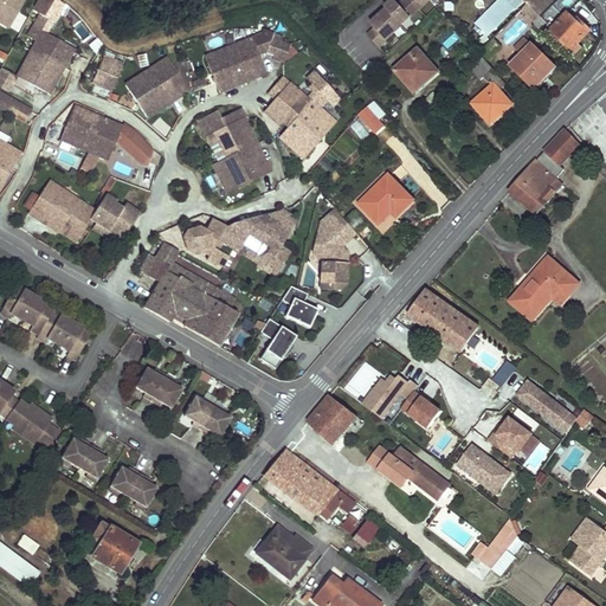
[(15,12),(20,2),(14,0),(0,0),(0,24),(8,8),(15,12)]
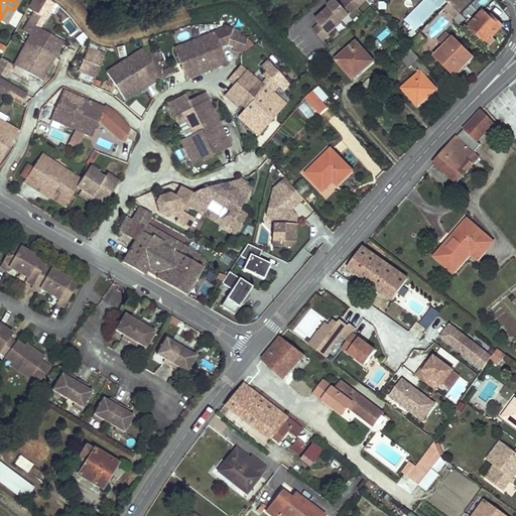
[(54,4),(46,0),(32,0),(27,10),(45,20),(54,4)]
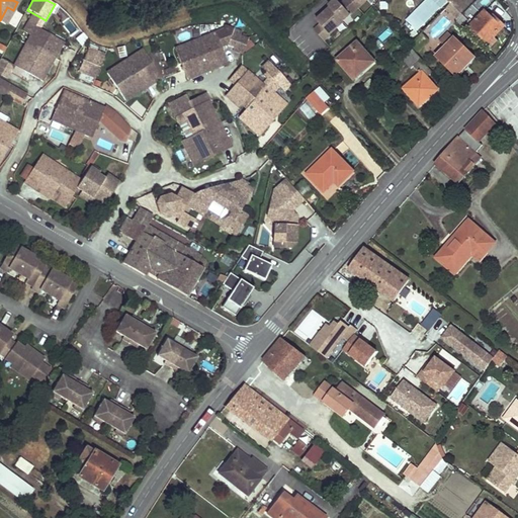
[(330,9),(342,22),(357,8),(349,0),(345,0),(340,5),(335,0),(328,7),(330,9)]
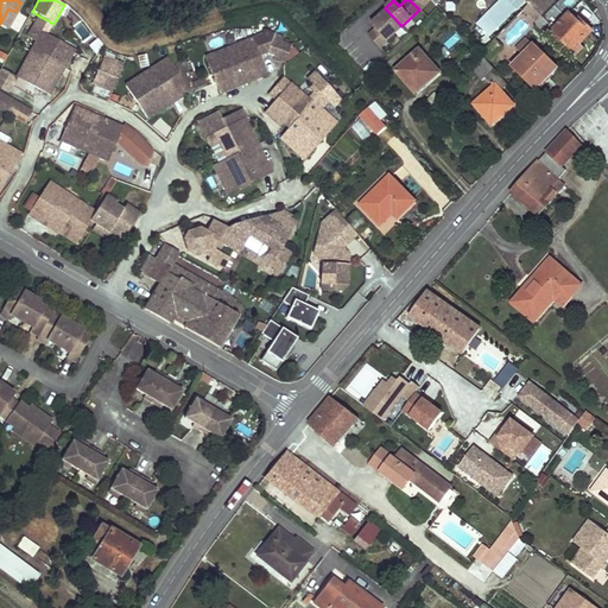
[(410,0),(419,10),(429,0),(410,0)]
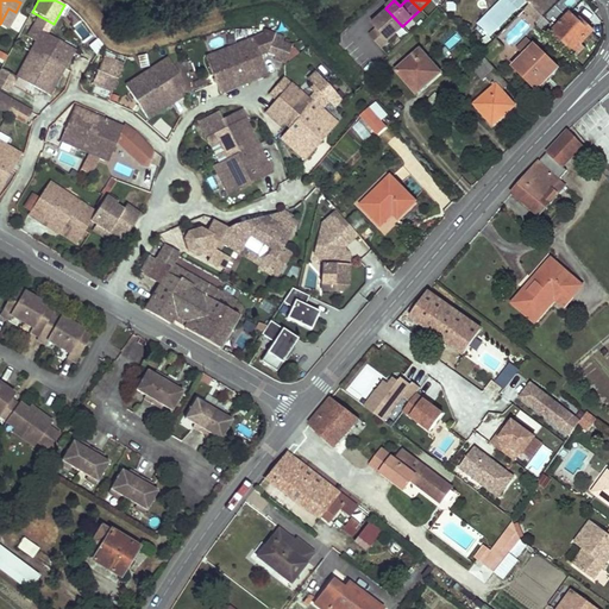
[(527,0),(531,2),(523,10),(537,22),(558,0),(557,0),(527,0)]
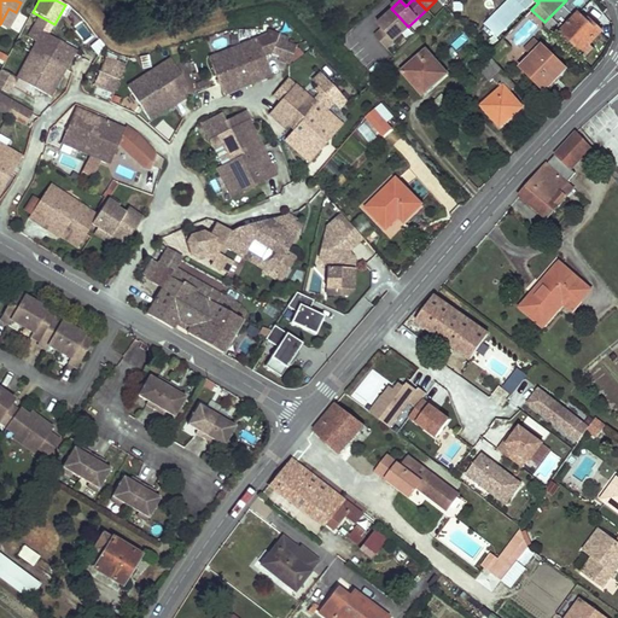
[(9,9),(0,24),(6,29),(16,12),(9,9)]
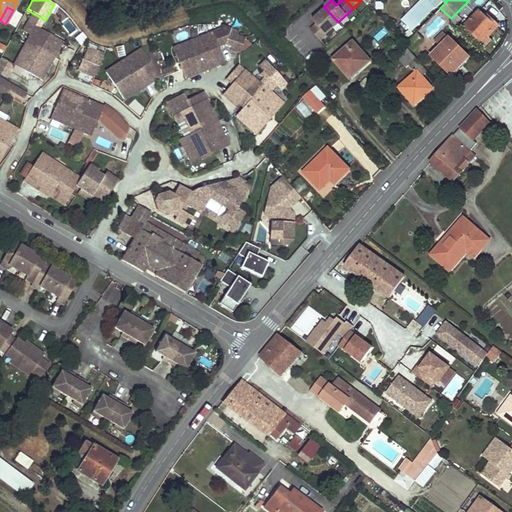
[(339,23),(338,22),(326,9),(312,21),(316,25),(310,31),(319,41),(339,23)]
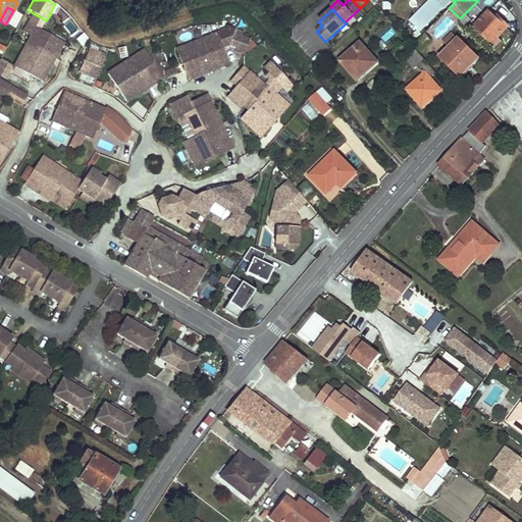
[(508,25),(490,9),(474,27),(494,47),(501,41),(498,38),(508,25)]
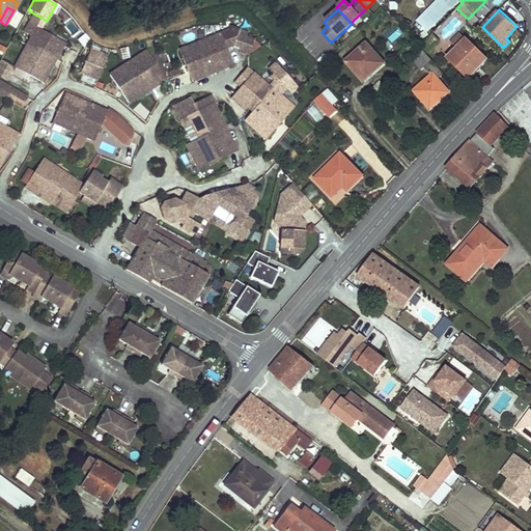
[(9,24),(18,28),(22,17),(15,14),(9,24)]
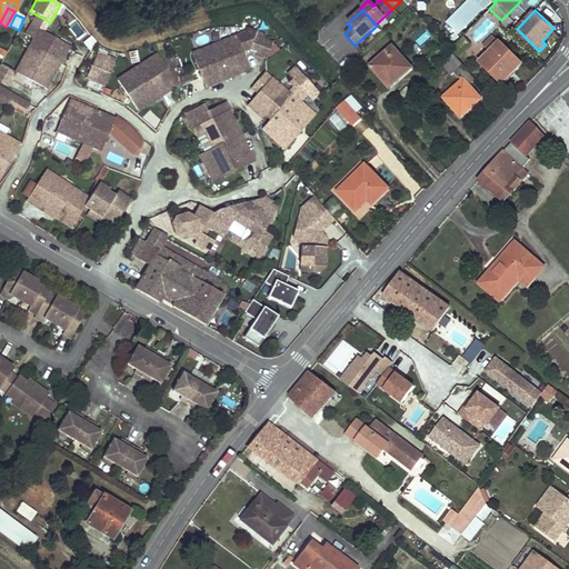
[(89,48),(97,40),(75,20),(68,28),(89,48)]
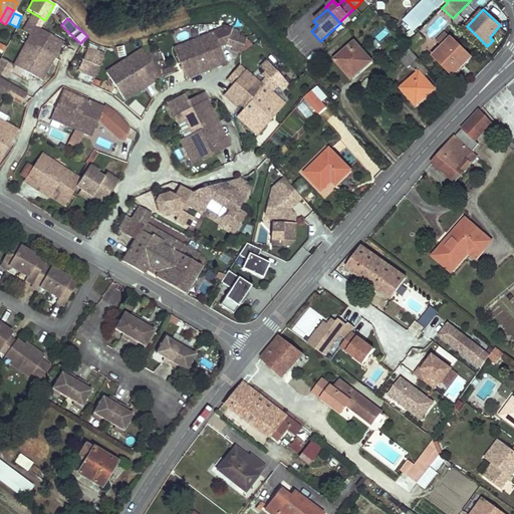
[(223,25),(219,32),(197,40),(209,70),(226,63),(219,46),(226,44),(232,47),(231,50),(239,54),(246,39),(239,36),(241,33),(223,25)]
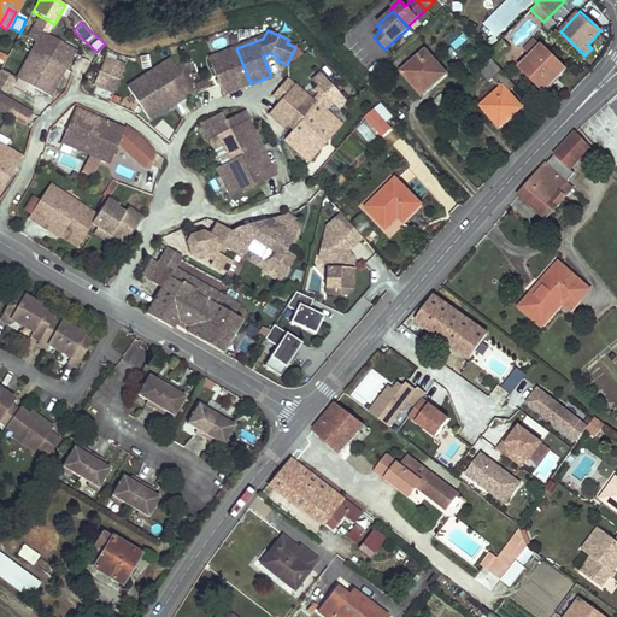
[(75,51),(40,31),(30,51),(64,69),(75,51)]
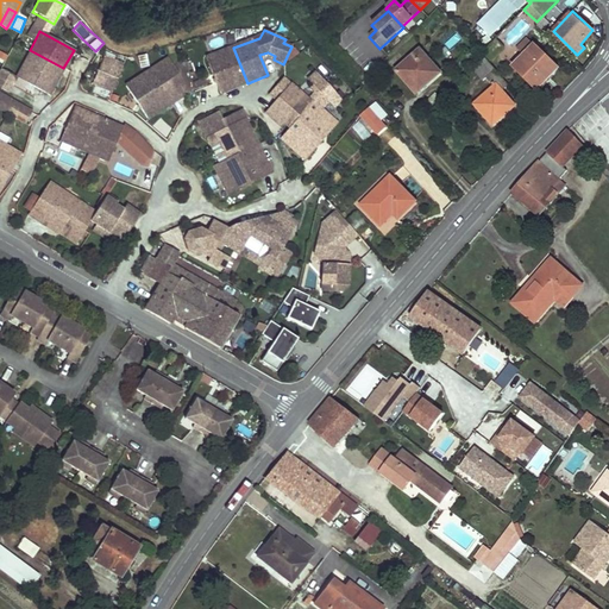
[(502,46),(496,41),(484,51),(491,58),(502,46)]
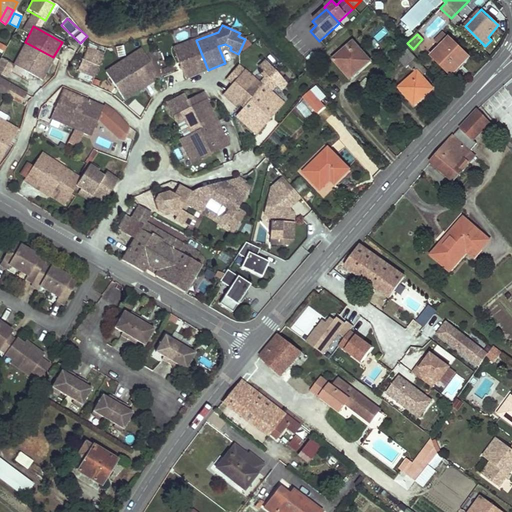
[(469,57),(449,38),(432,56),(452,75),(469,57)]
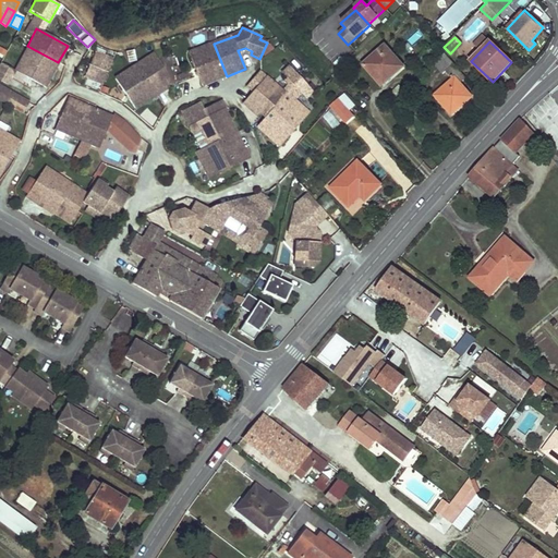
[(214,44),(189,52),(202,86),(227,76),(214,44)]
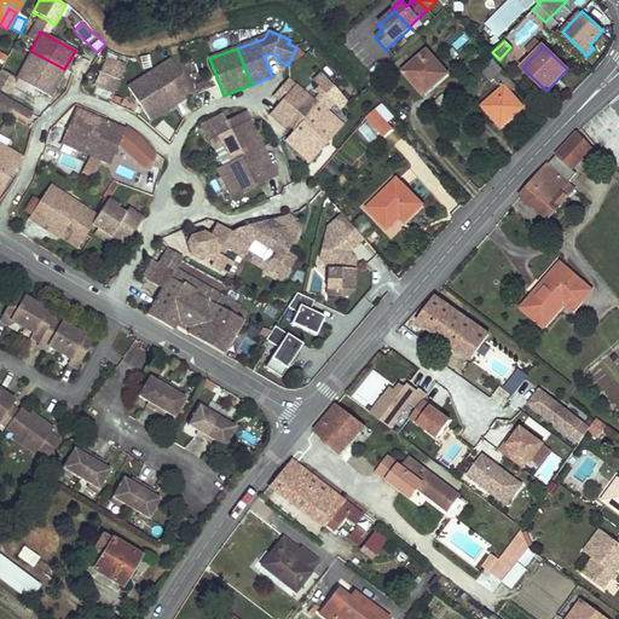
[(64,69),(30,51),(15,79),(50,98),(64,69)]
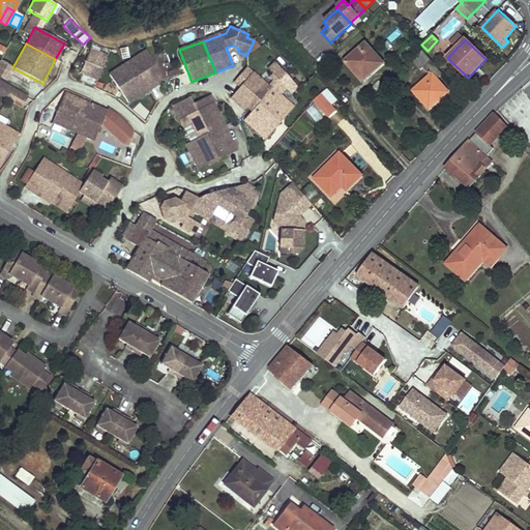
[(383,63),(365,43),(346,61),(360,79),(372,69),(374,71),(383,63)]
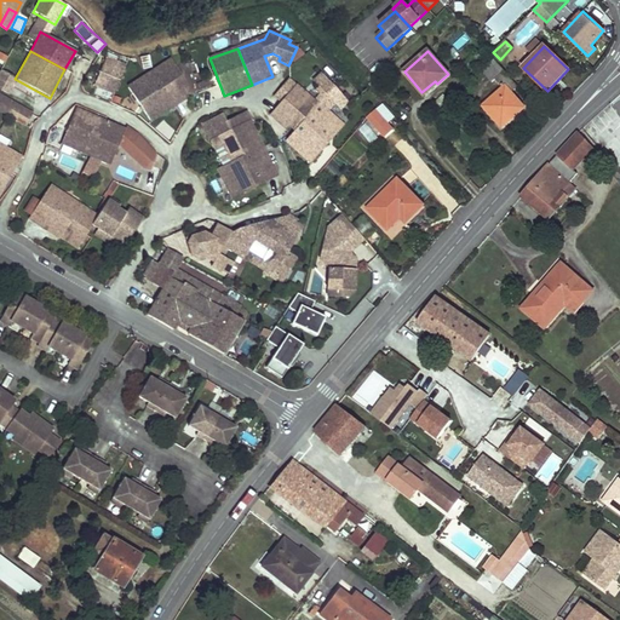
[(124,67),(103,58),(92,86),(112,95),(124,67)]
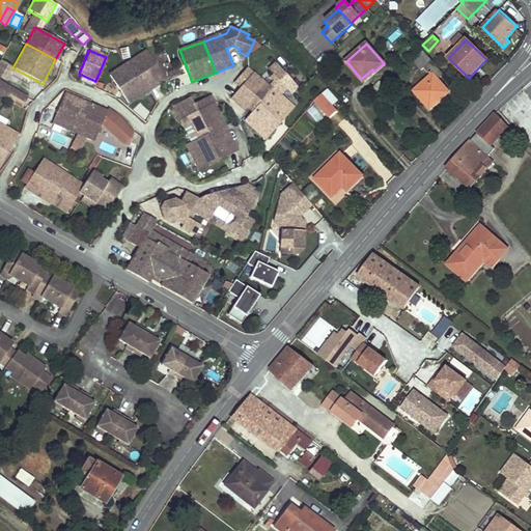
[(110,75),(129,103),(165,79),(147,51),(110,75)]
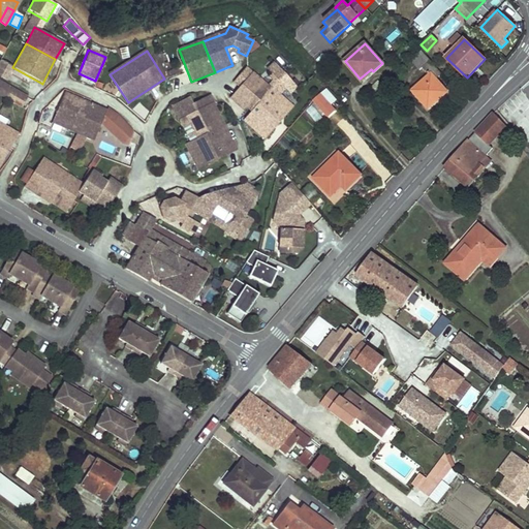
[(442,73),(422,51),(411,60),(419,70),(423,68),(430,75),(414,89),(424,99),(421,101),(428,110),(447,92),(436,80),(442,73)]
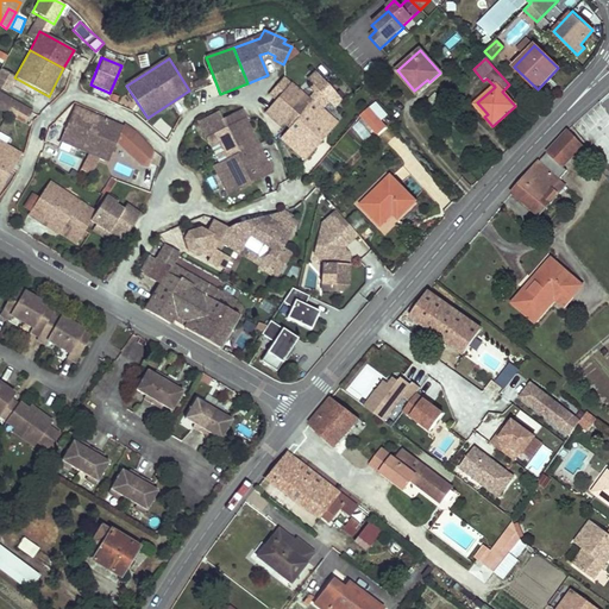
[(16,79),(0,69),(0,77),(12,85),(16,79)]
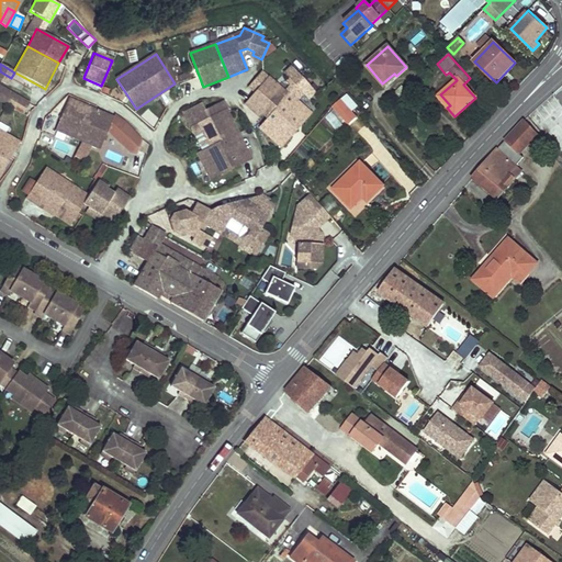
[(291,67),(284,75),(290,79),(293,82),(296,86),(303,79),(291,67)]
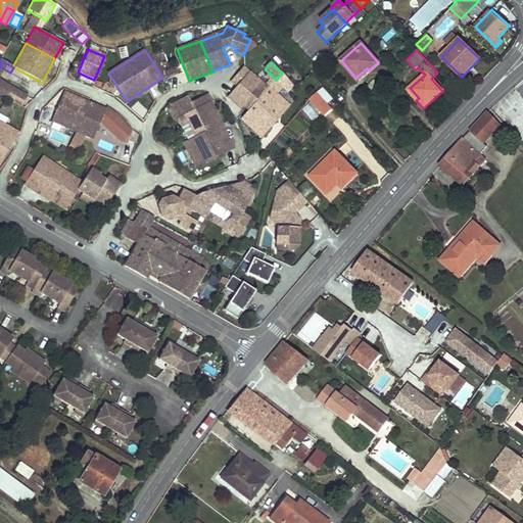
[(10,73),(0,66),(0,77),(5,80),(10,73)]
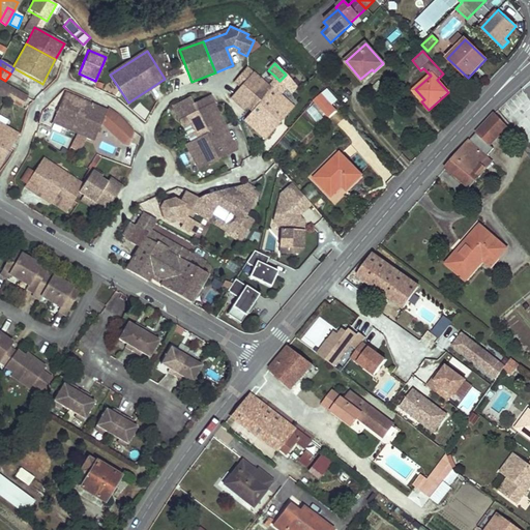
[(268,87),(254,74),(246,67),(234,82),(240,88),(233,97),(239,102),(243,98),(255,109),(251,113),(243,121),(265,140),(281,122),(278,120),(291,106),(272,89),(271,89),(268,87)]
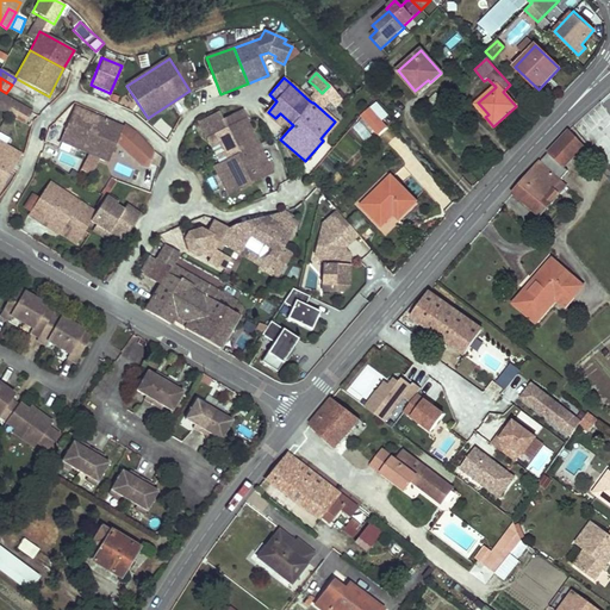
[(428,80),(415,91),(418,94),(430,82),(428,80)]
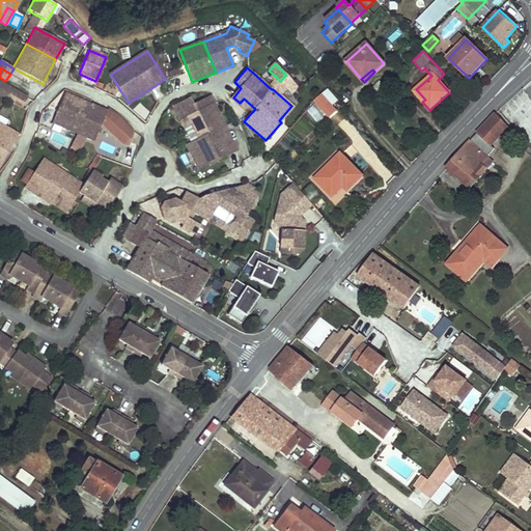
[(269,87),(272,89),(273,89),(280,81),(277,78),(274,82),(269,87)]
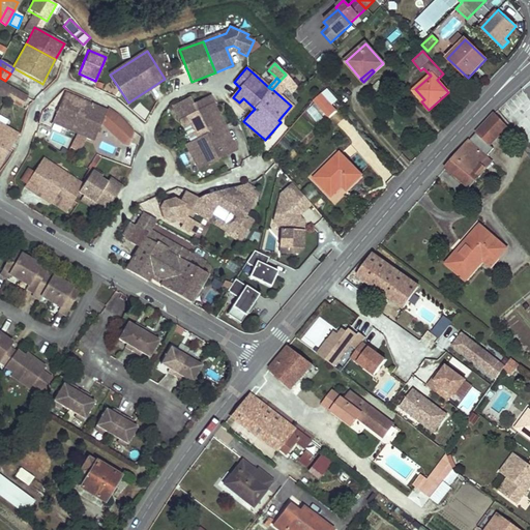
[(0,80),(0,93),(23,106),(28,96),(0,80)]
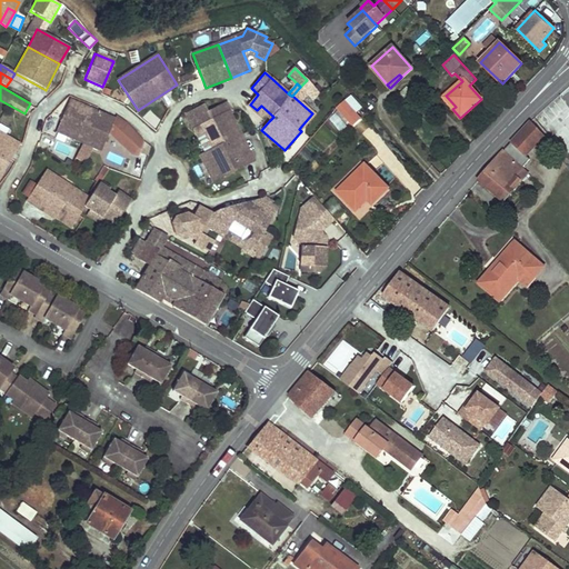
[(446,96),(442,98),(452,109),(456,107),(446,96)]
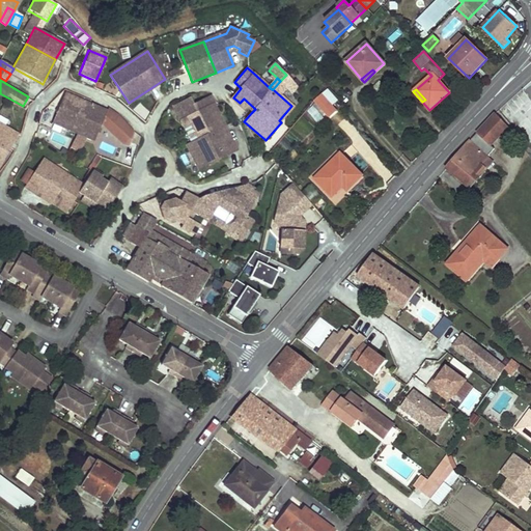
[(78,135),(90,105),(65,93),(52,123),(78,135)]
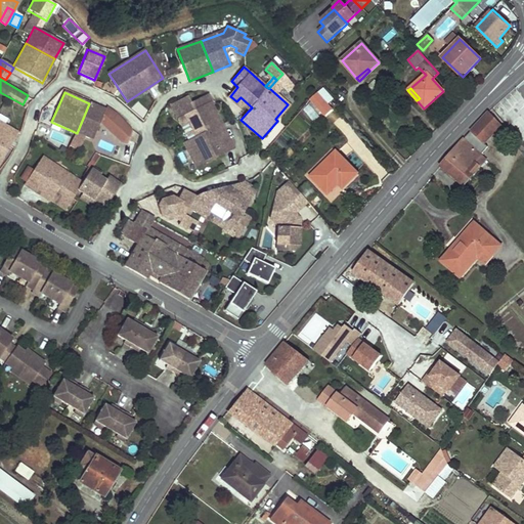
[(133,104),(141,115),(157,102),(148,92),(133,104)]
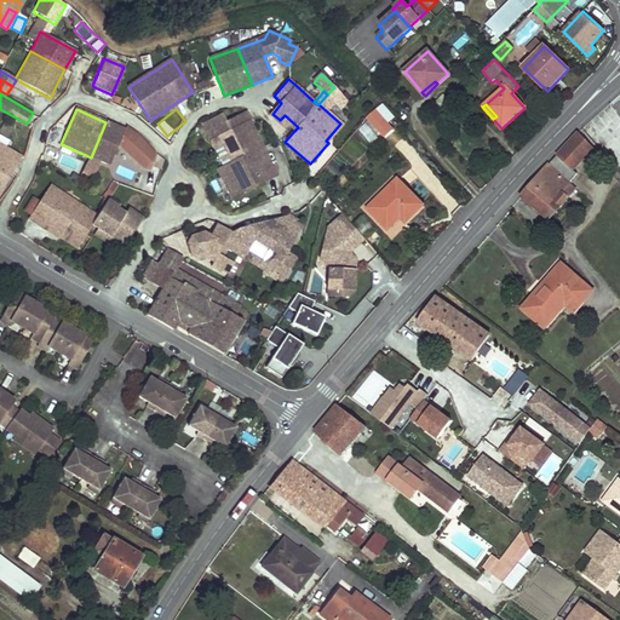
[(375,112),(369,118),(383,132),(390,126),(375,112)]
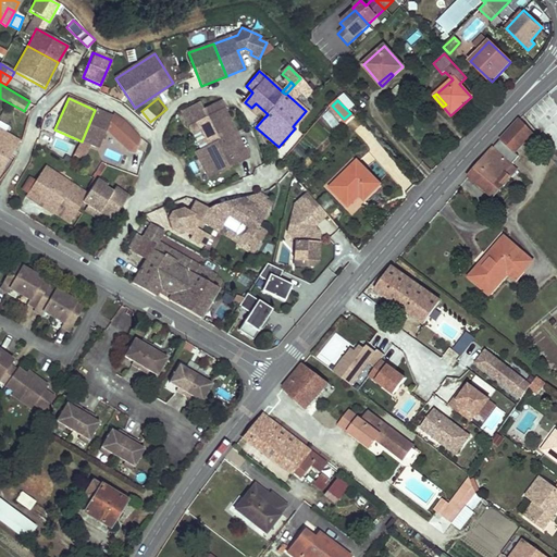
[(236,134),(225,111),(227,110),(223,101),(205,110),(201,102),(183,111),(190,127),(193,126),(196,133),(201,131),(209,146),(201,149),(196,151),(209,178),(248,161),(239,140),(227,146),(224,139),(236,134)]
